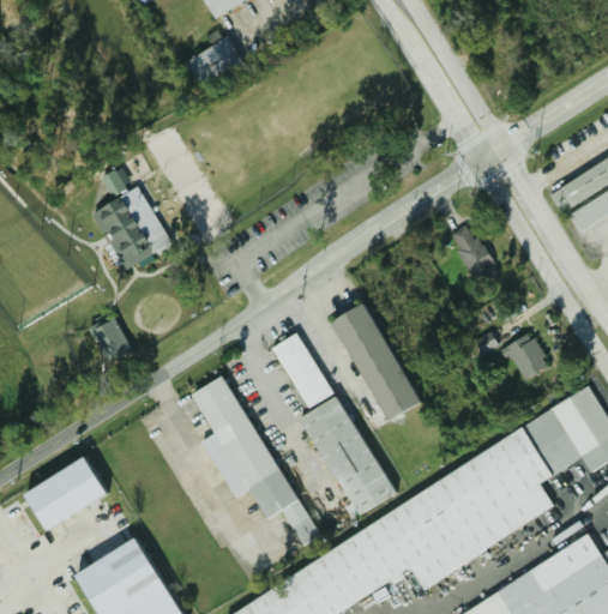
[(204,0),(215,17),(244,0),(204,0)]
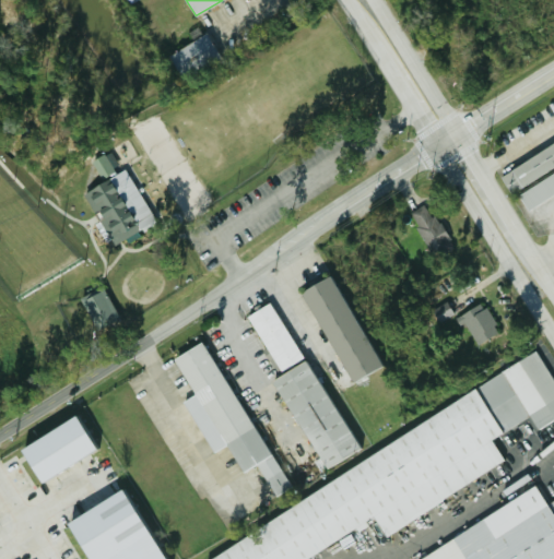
[(183,78),(220,55),(207,33),(169,56),(183,78)]
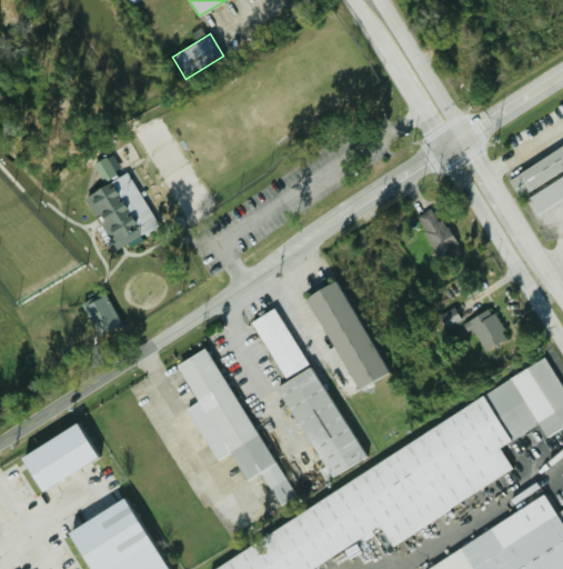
[(562,145),(510,177),(521,196),(562,170),(562,145)]
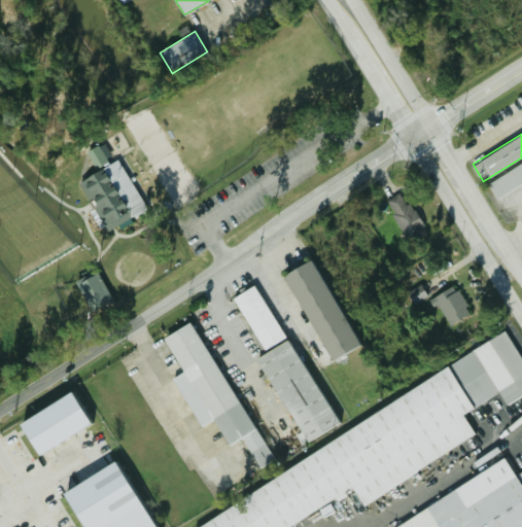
[(89,153),(97,168),(114,157),(106,143),(89,153)]
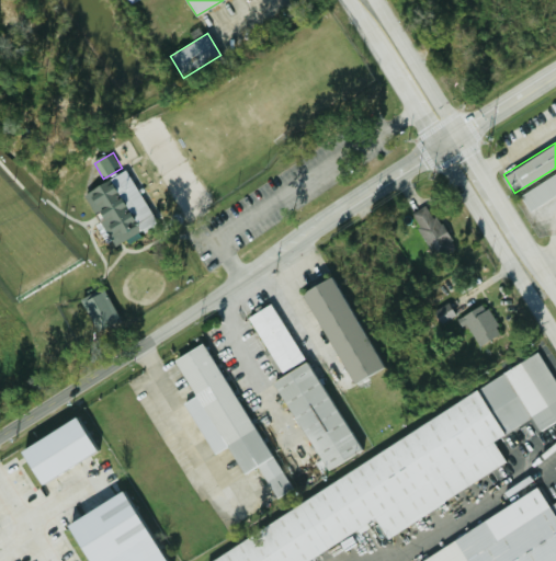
[(158,221),(127,170),(86,194),(120,252),(143,239),(139,232),(158,221)]
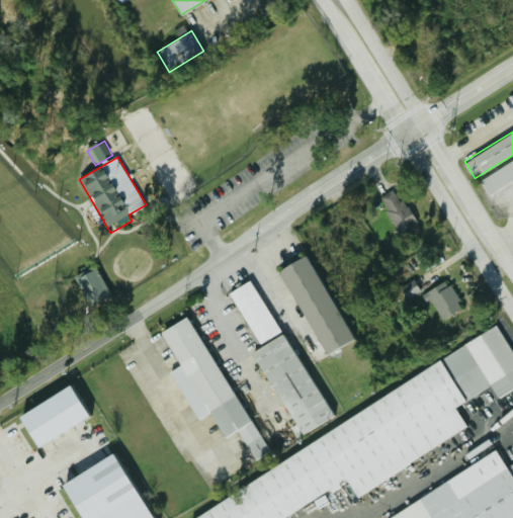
[(405,238),(420,228),(398,190),(381,199),(405,238)]
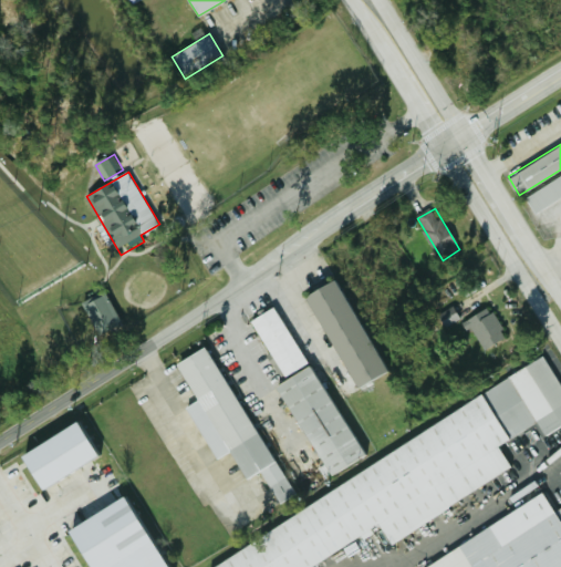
[(354,389),(385,373),(338,279),(308,295),(354,389)]
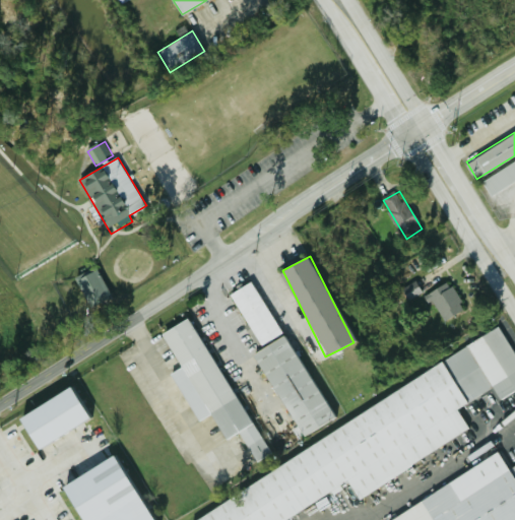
[(111,298),(98,269),(77,278),(90,307),(111,298)]
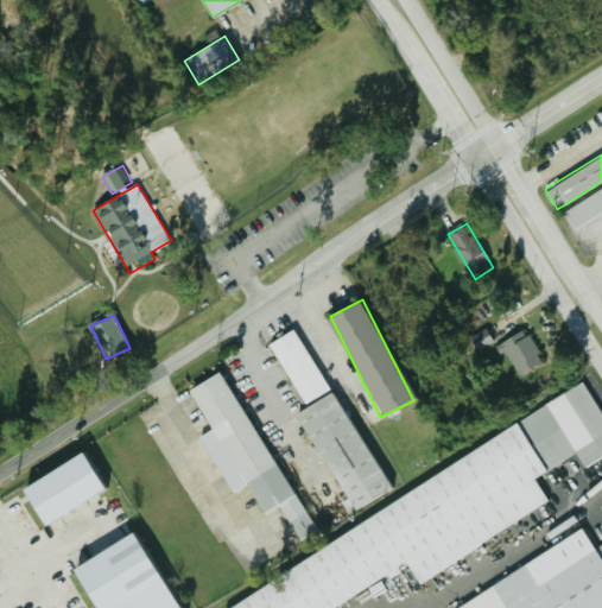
[(298,413),(355,512),(391,492),(297,328),(271,343),(308,407),(298,413)]
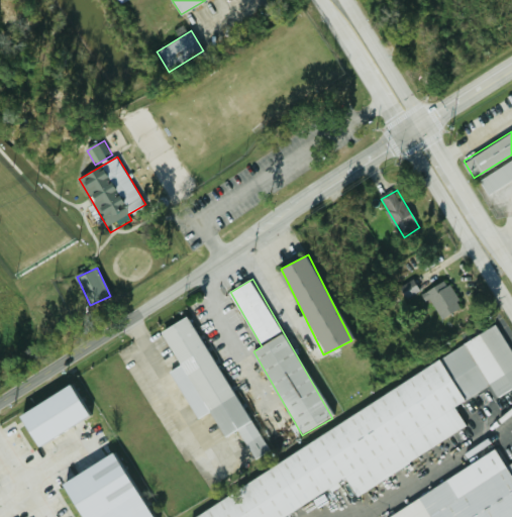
[(408,300),(423,294),(416,280),(402,287),(408,300)]
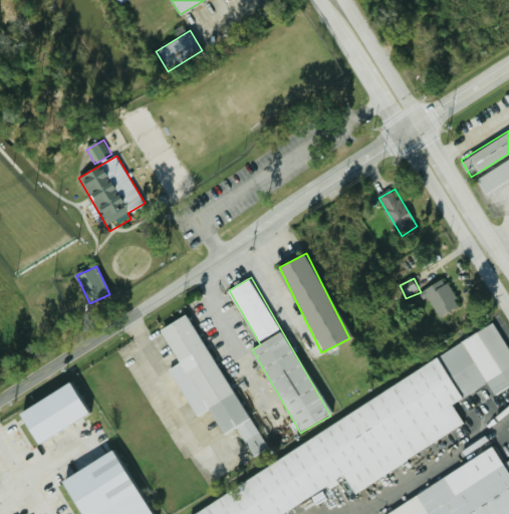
[(426,290),(442,317),(462,306),(445,278),(426,290)]
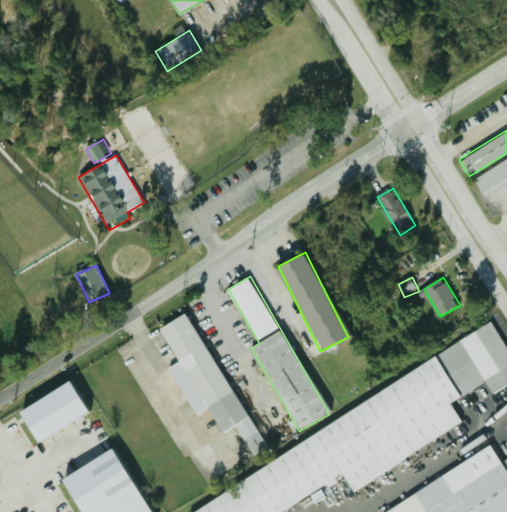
[(160,327),(179,362),(170,367),(195,415),(210,408),(223,433),(237,425),(253,455),(264,449),(191,311),(160,327)]
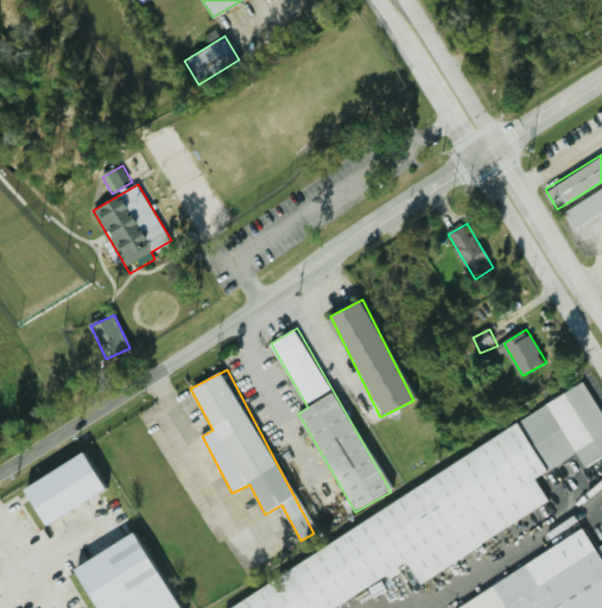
[(221,597),(226,607),(601,607),(601,540),(479,607),(341,607),(601,464),(601,409),(593,392),(221,597)]
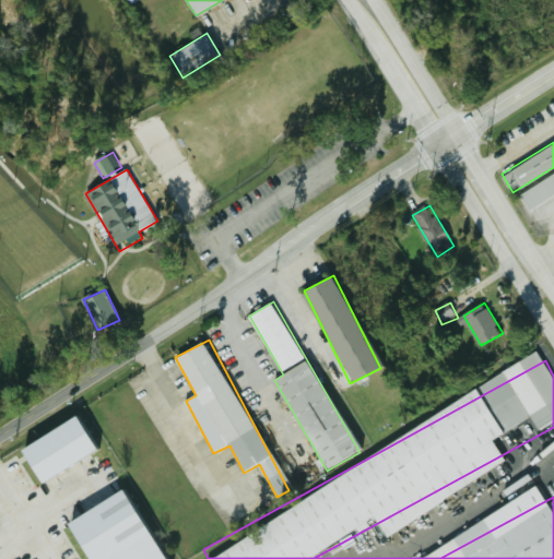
[(20,449),(39,484),(96,451),(75,416),(20,449)]
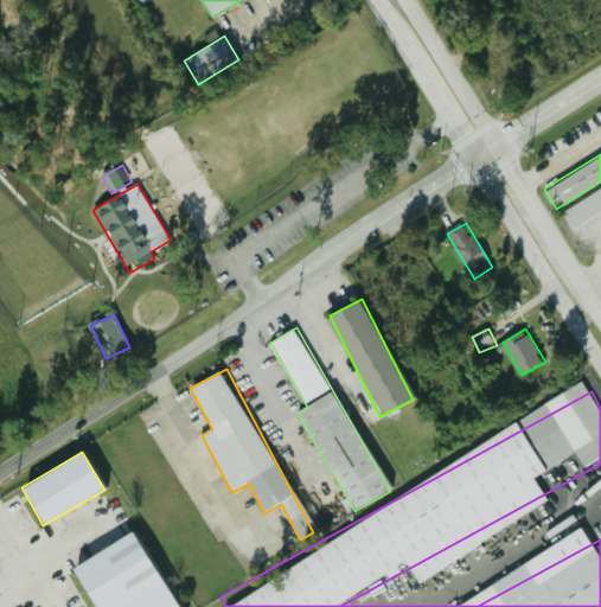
[(74,566),(95,606),(176,606),(135,532),(74,566)]
